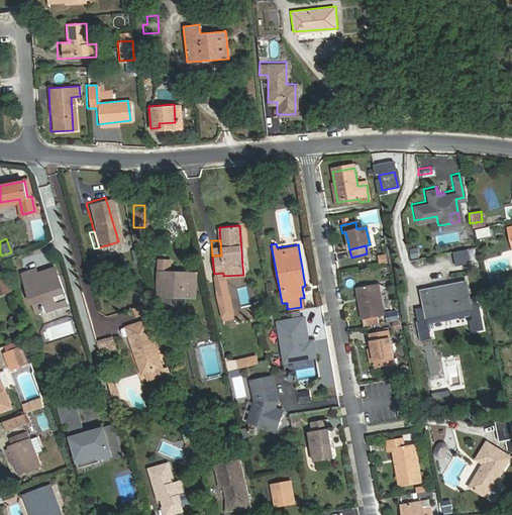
[(170,271),(170,262),(158,261),(155,296),(195,298),(196,273),(170,271)]
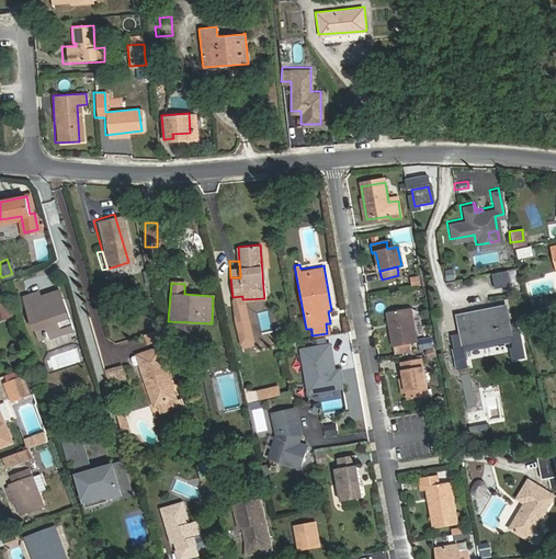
[(42,304),(61,297),(58,288),(38,294),(42,304)]
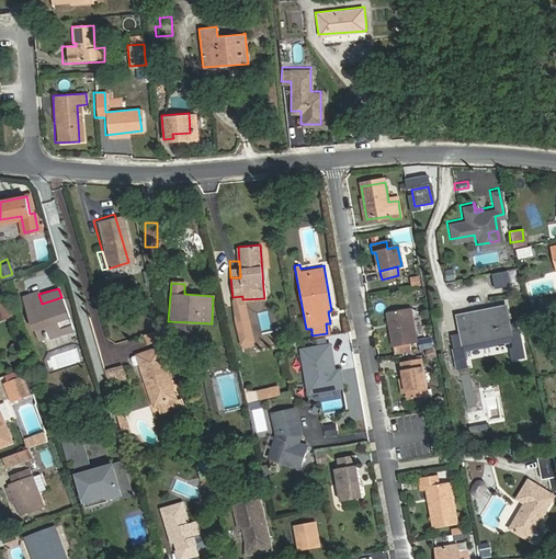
[(74,329),(61,297),(42,304),(38,294),(37,289),(23,295),(21,295),(37,341),(74,329)]
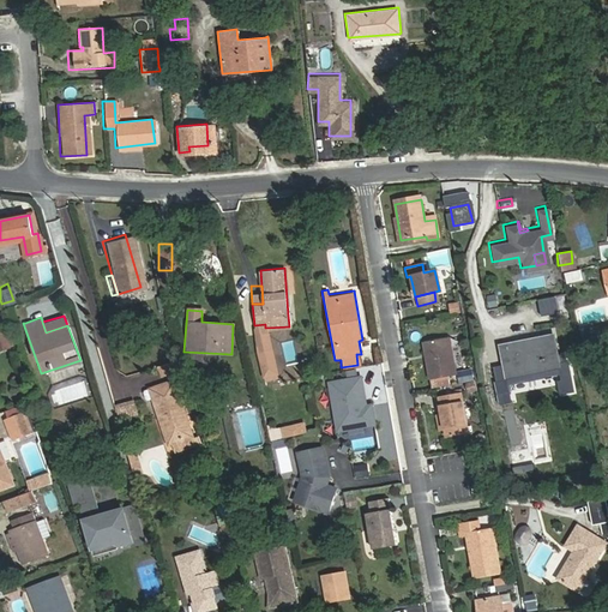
[(265,328),(265,324),(254,325),(256,342),(258,351),(270,347),(265,328)]
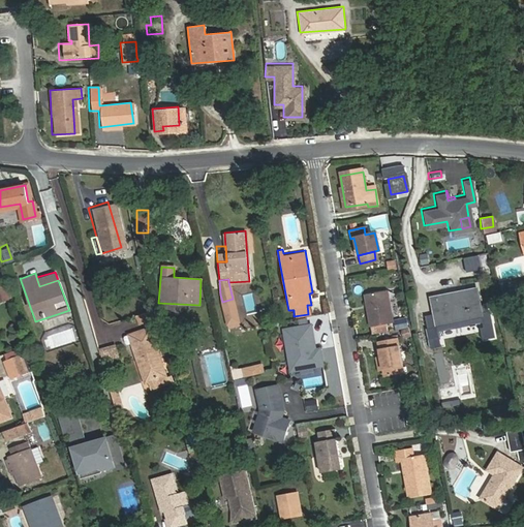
[(361,285),(363,293),(368,327),(389,323),(383,290),(394,289),(393,281),(361,285)]
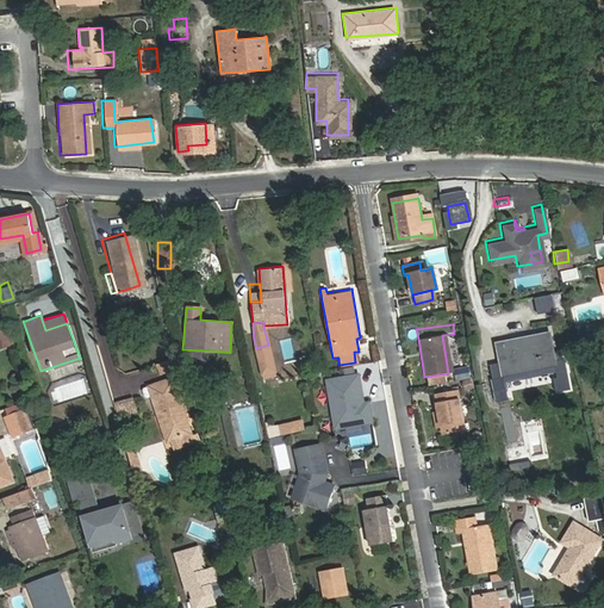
[(555,364),(549,330),(494,341),(500,373),(555,364)]
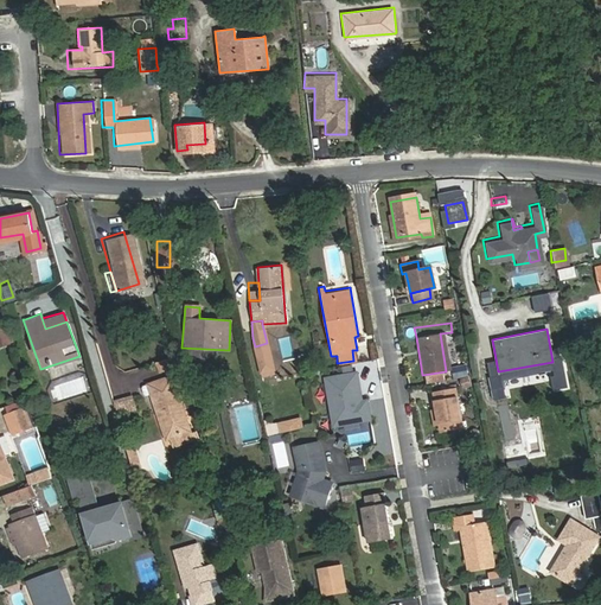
[(10,344),(4,330),(0,331),(0,348),(10,344)]
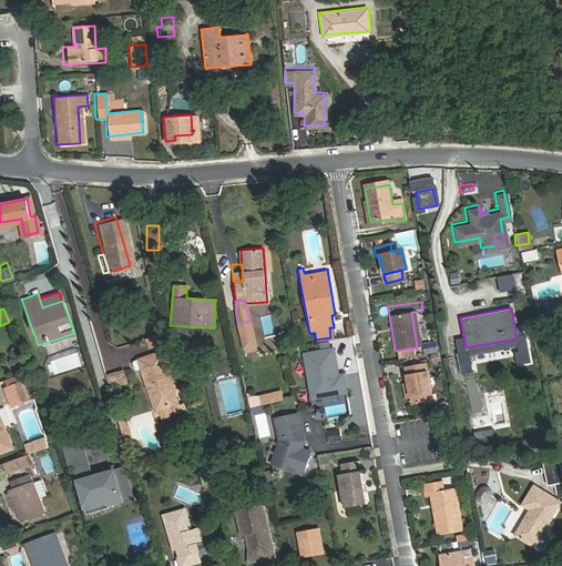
[(255,343),(249,321),(238,324),(243,345),(255,343)]
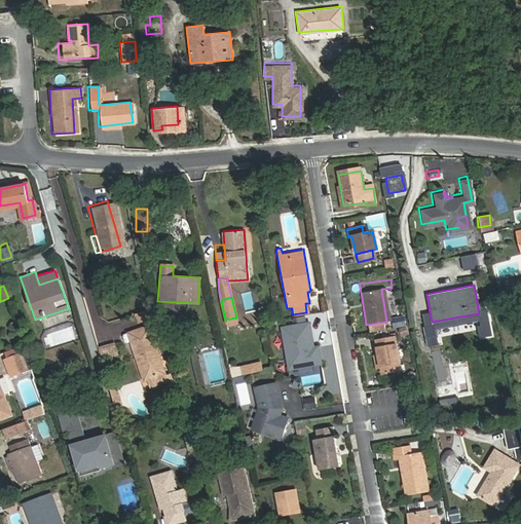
[(152,305),(145,308),(147,316),(154,314),(152,305)]
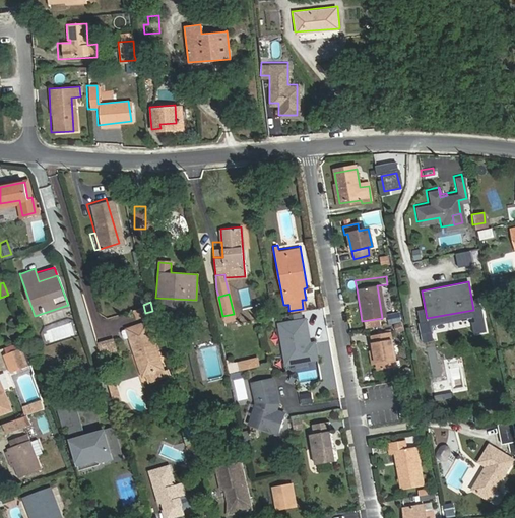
[(129,309),(131,317),(145,313),(143,305),(129,309)]
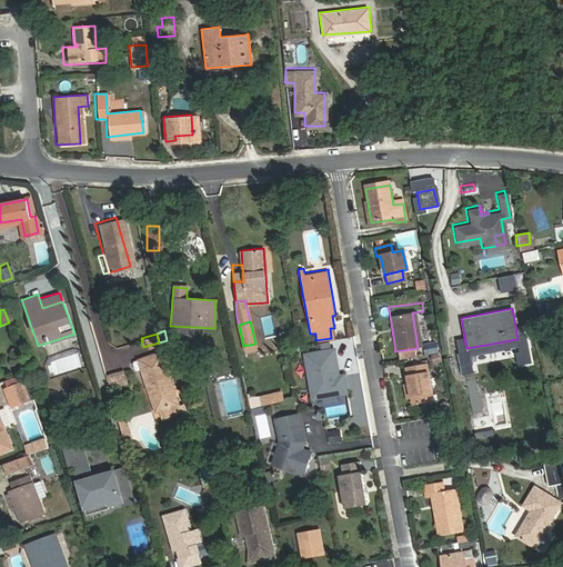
[(432,339),(423,340),(424,351),(434,350),(432,339)]
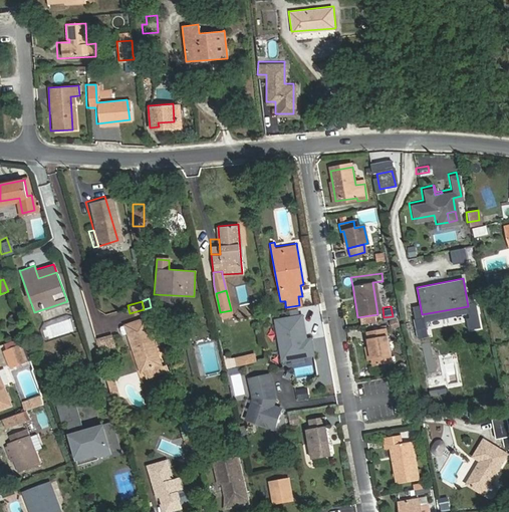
[(36,321),(42,338),(69,329),(64,312),(36,321)]
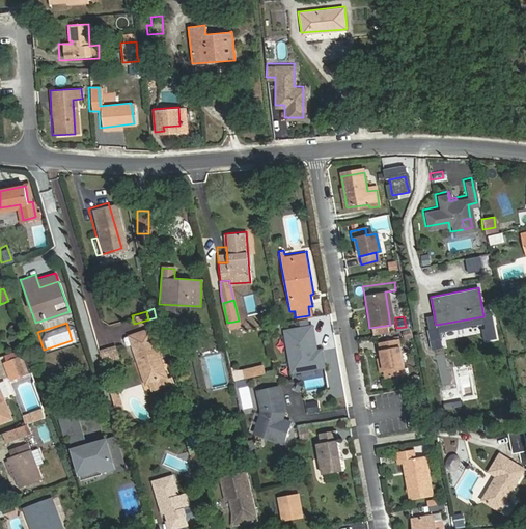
[(426,332),(425,325),(415,327),(416,334),(426,332)]
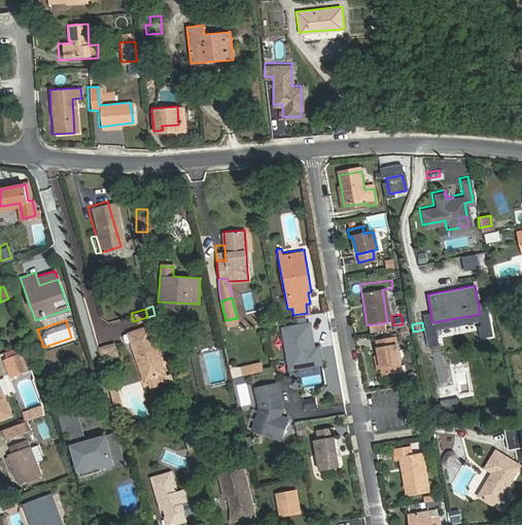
[(128,329),(135,353),(139,352),(140,358),(136,359),(141,376),(151,374),(161,371),(147,323),(128,329)]
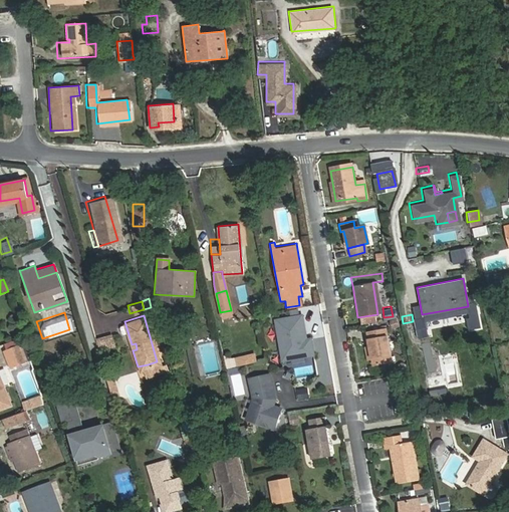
[(246,316),(232,316),(233,336),(247,335),(246,316)]
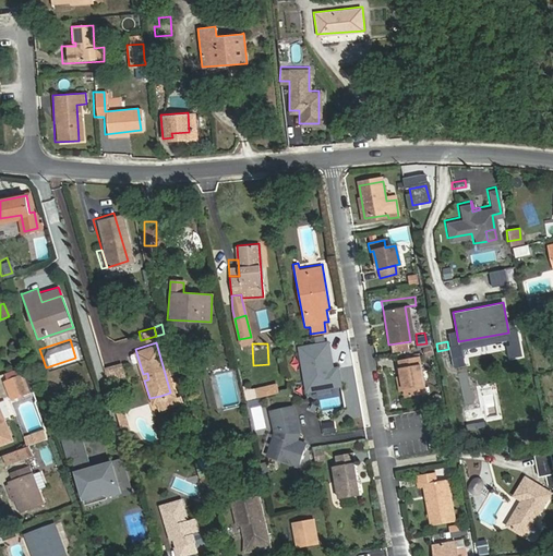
[(327,343),(315,345),(317,354),(325,353),(327,370),(333,369),(327,343)]
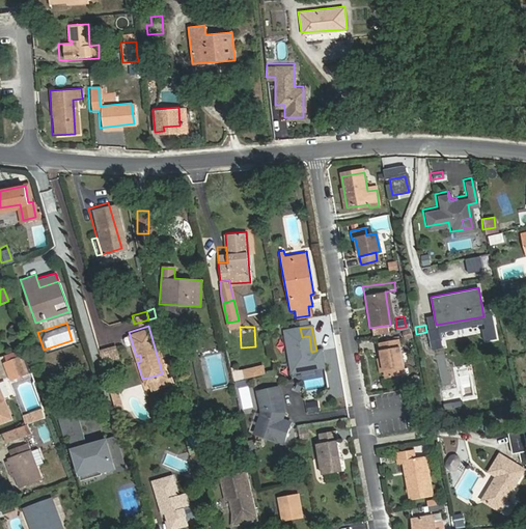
[(300,328),(284,331),(292,372),(324,367),(321,351),(316,351),(311,352),(309,336),(302,337),(300,328)]
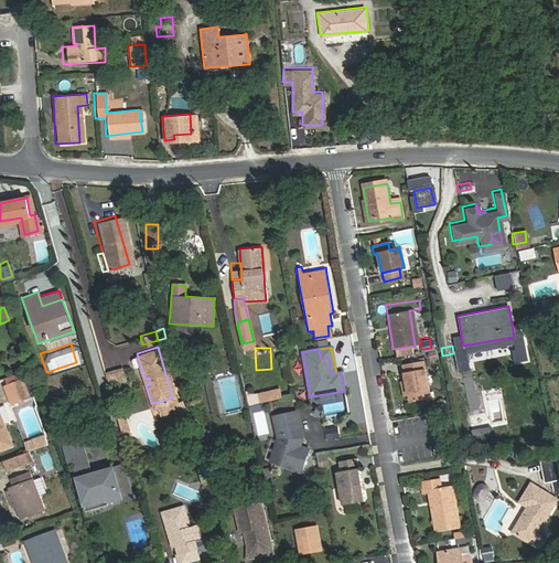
[(425,359),(433,359),(433,349),(425,350),(425,359)]
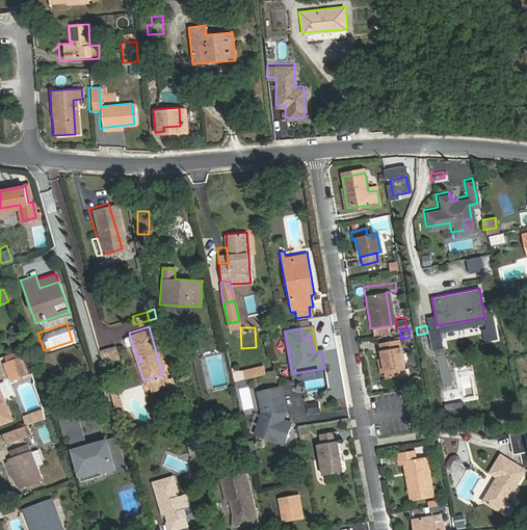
[(404,373),(399,340),(379,343),(381,359),(384,370),(385,377),(404,373)]
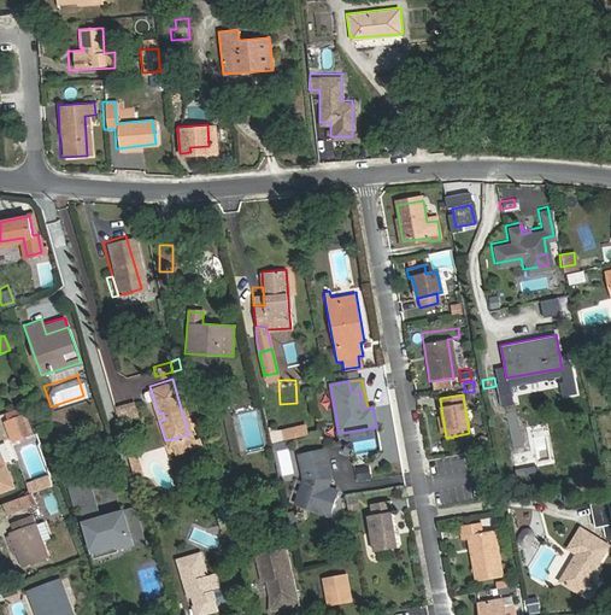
[(134,414),(129,399),(110,404),(115,419),(134,414)]
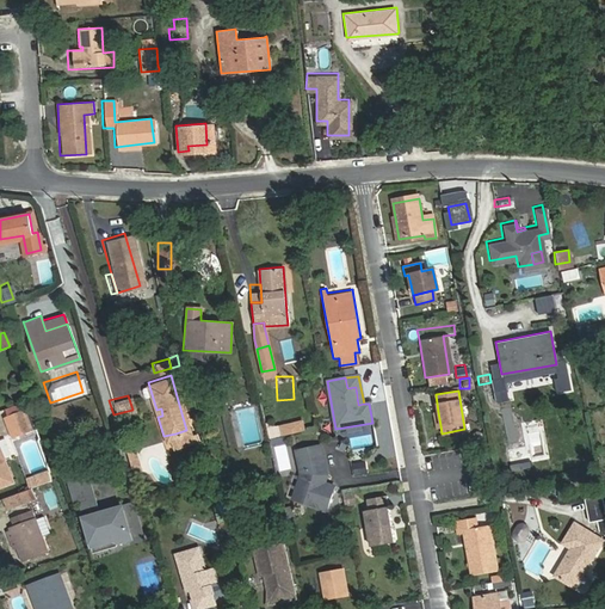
[(23,412),(5,418),(12,442),(31,436),(23,412)]
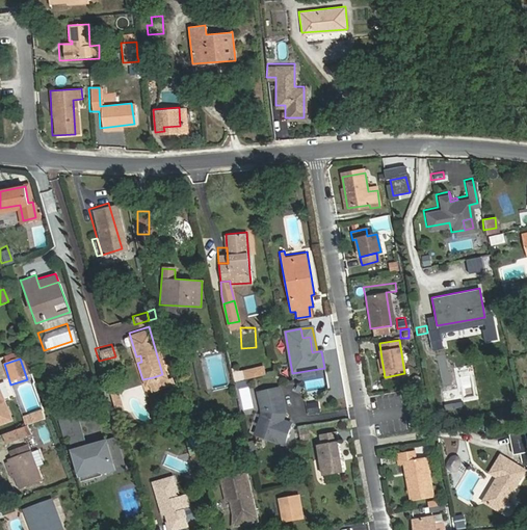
[(227,367),(231,380),(240,378),(236,364),(227,367)]
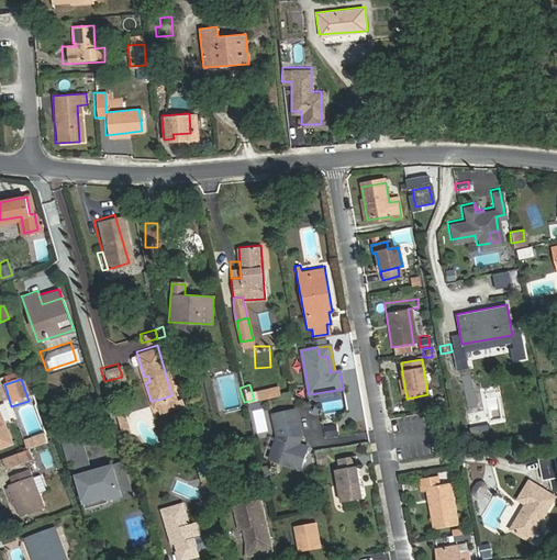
[(275,387),(255,392),(257,400),(277,395),(275,387)]
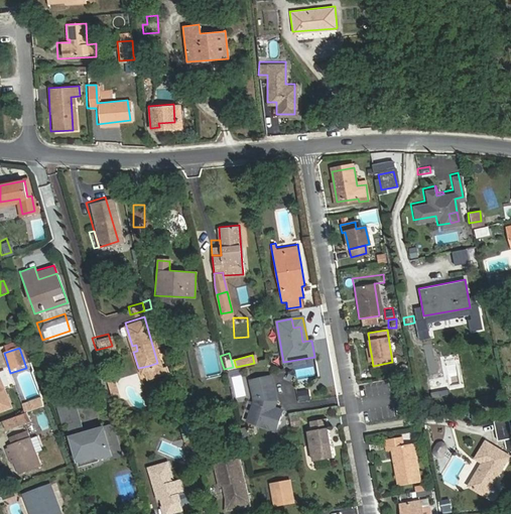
[(157,363),(148,366),(150,374),(159,371),(157,363)]
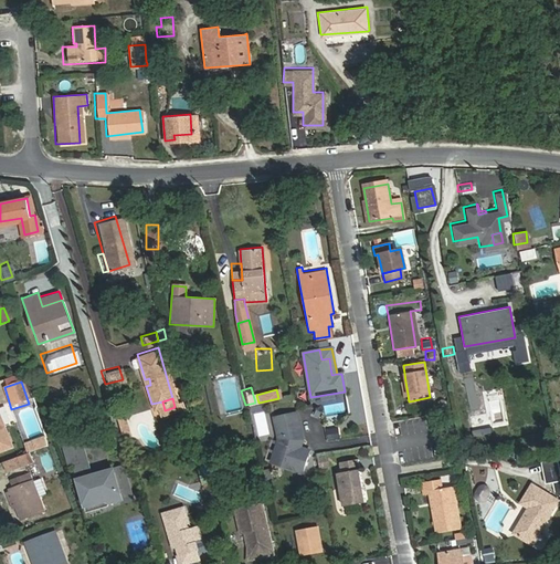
[(318,405),(320,413),(336,409),(334,401),(318,405)]
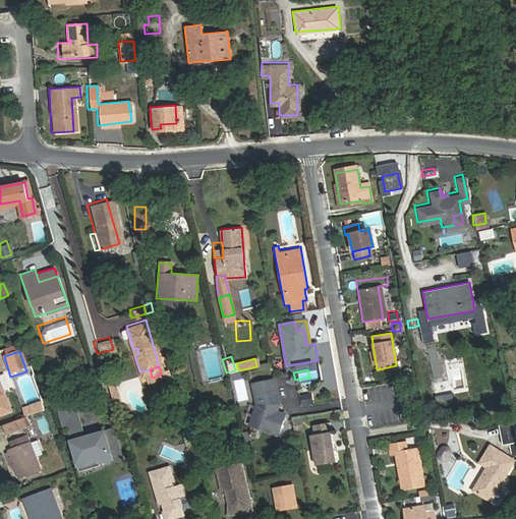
[(273,380),(252,384),(255,404),(249,420),(261,423),(260,428),(277,435),(283,414),(276,411),(278,405),(276,404),(275,400),(277,398),(273,380)]
